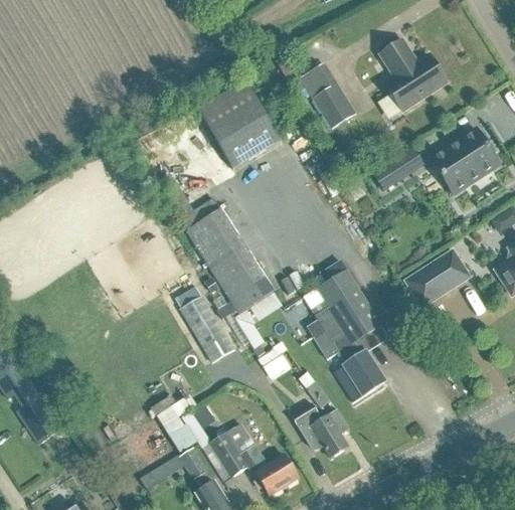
[(379,52),(393,74),(383,81),(401,109),(446,80),(427,53),(413,62),(409,55),(411,54),(401,38),(379,52)]
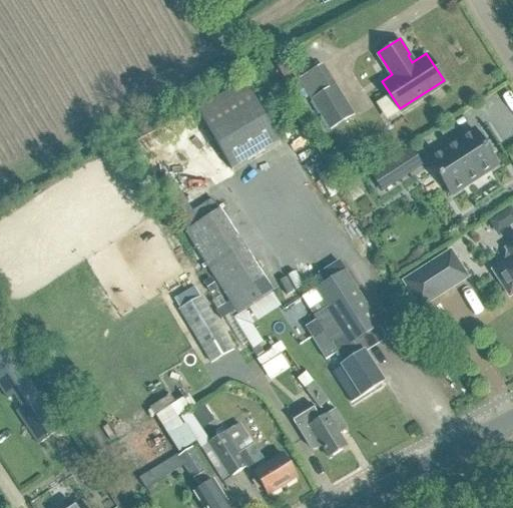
[(283,54),(275,59),(281,70),(290,64),(283,54)]
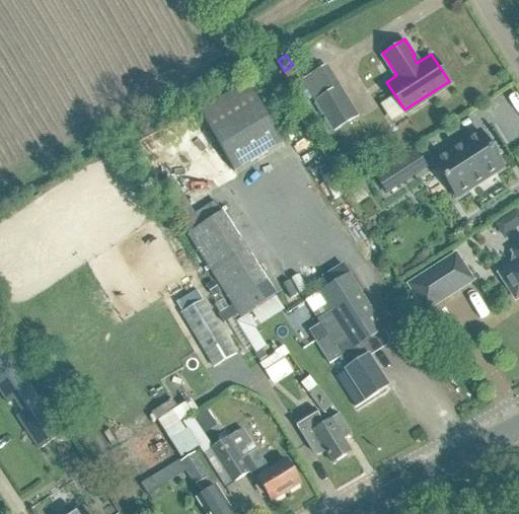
[(332,129),(358,113),(340,82),(339,82),(325,62),(300,77),(302,80),(291,86),(298,97),(305,93),(308,97),(311,95),(332,129)]
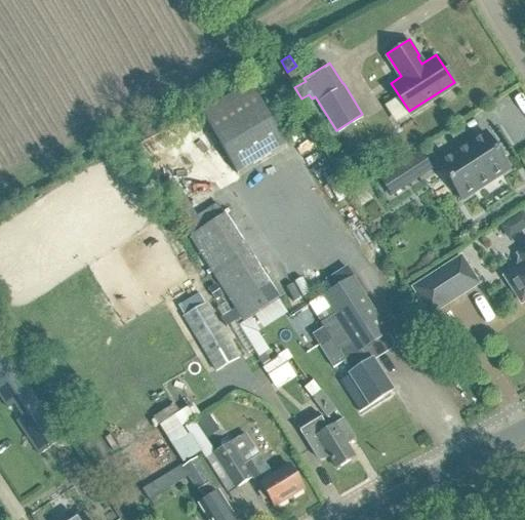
[(250,83),(202,111),(237,170),(285,142),(254,89),(250,83)]
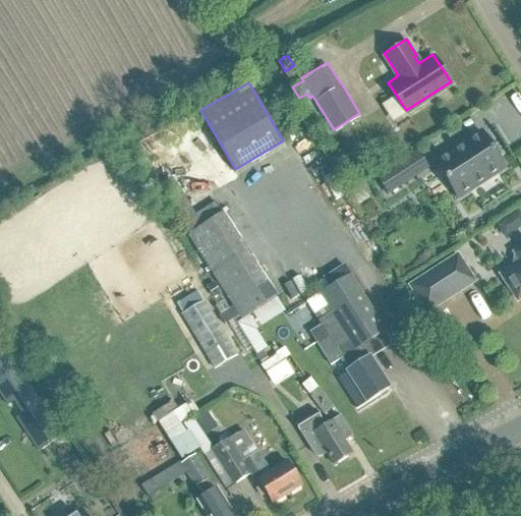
[(481,129),(435,160),(457,194),(504,164),(481,129)]
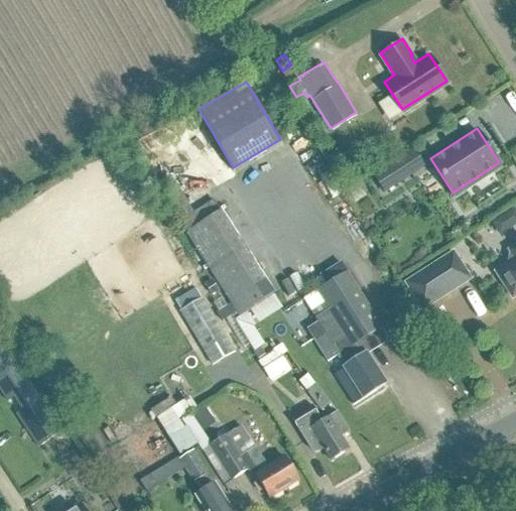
[(383,188),(424,163),(411,143),(371,169),(383,188)]
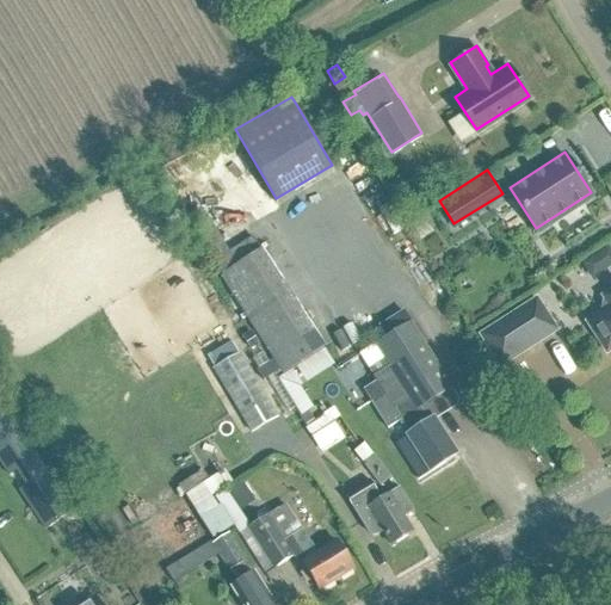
[(164,209),(164,213),(165,216),(167,218),(170,220),(173,220),(177,218),(179,216),(180,214),(180,210),(179,207),(177,204),(174,203),(171,203),(167,204),(165,207),(164,209)]
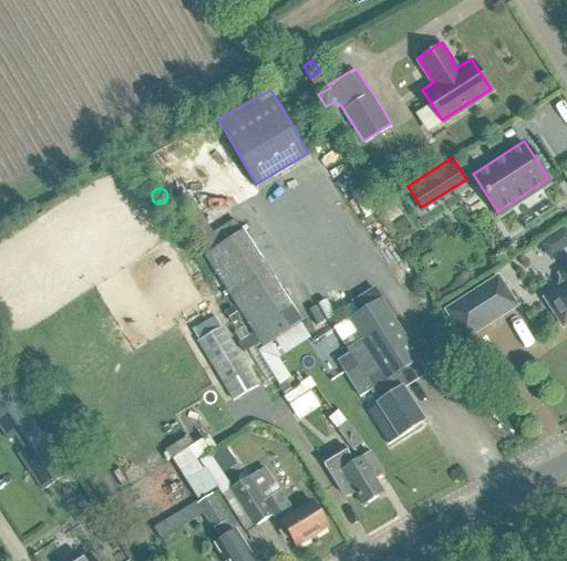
[(234,216),(196,240),(263,344),(302,319),(243,227),(243,228),(234,216)]
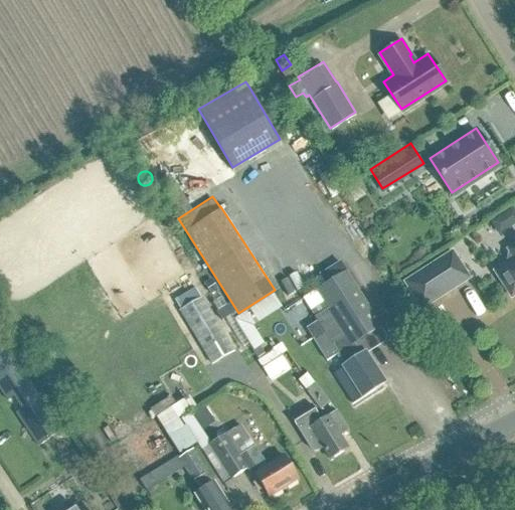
[(502,225),(514,218),(514,200),(495,211),(502,225)]
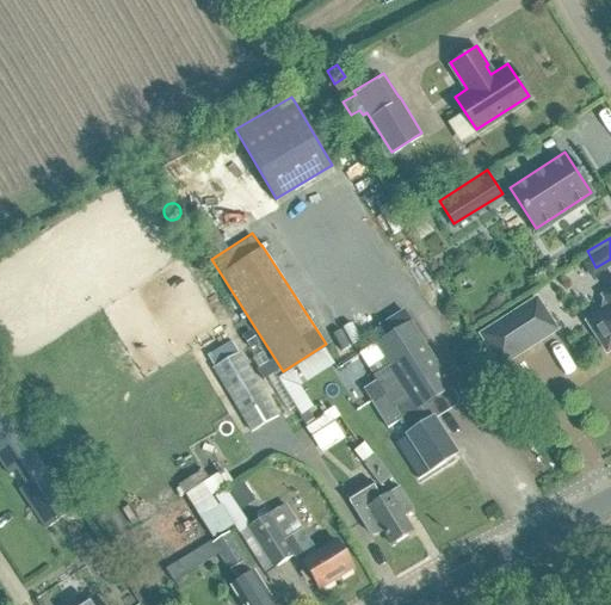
[(610,303),(586,319),(606,349),(610,345),(610,286),(603,292),(610,303)]
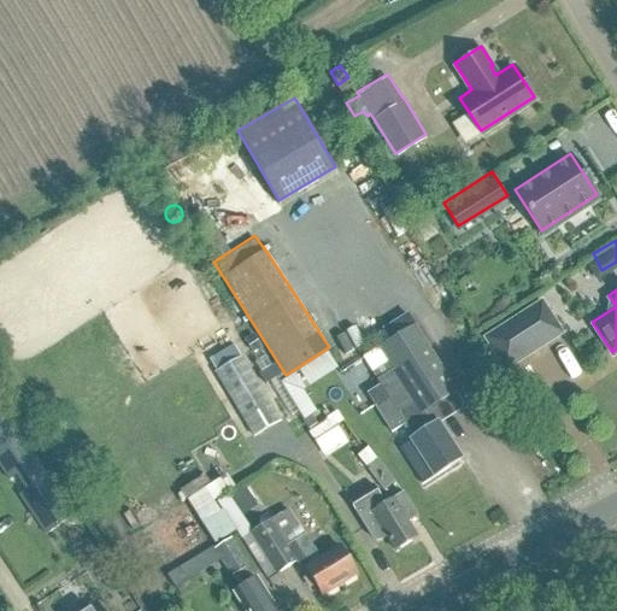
[(505,365),(560,329),(540,299),(485,335),(505,365)]
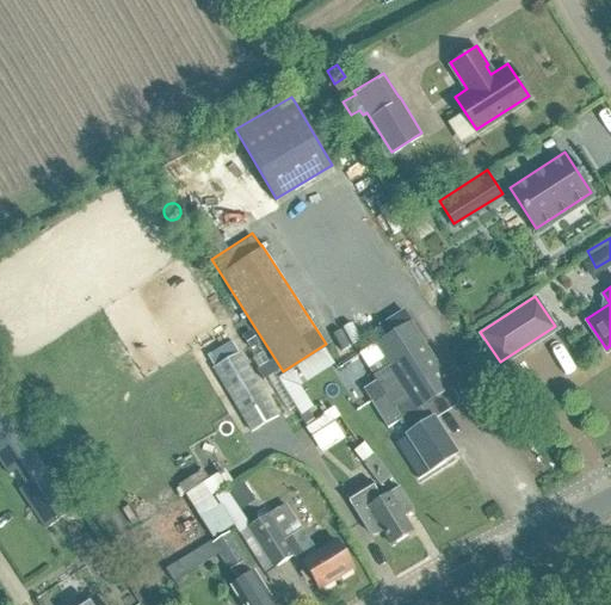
[(395,439),(397,444),(396,445),(418,477),(454,454),(432,421),(430,424),(420,409),(450,390),(449,388),(452,384),(409,318),(358,351),(375,377),(363,384),(387,424),(390,421),(400,437),(395,439)]
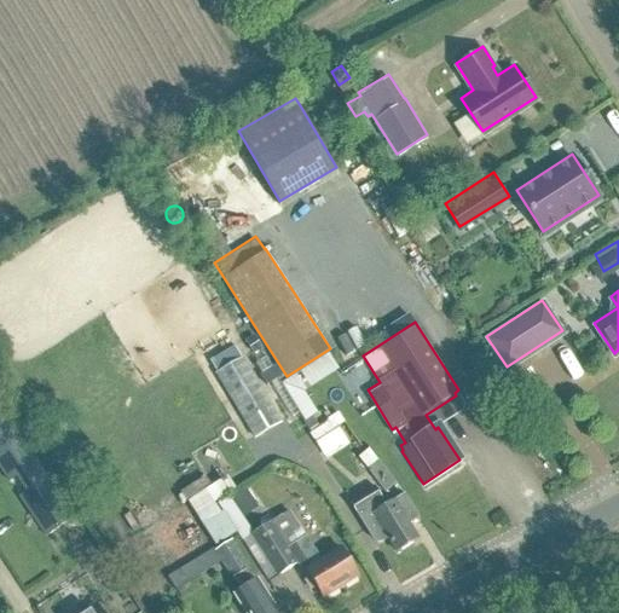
[(254,333),(246,337),(254,350),(262,345),(254,333)]
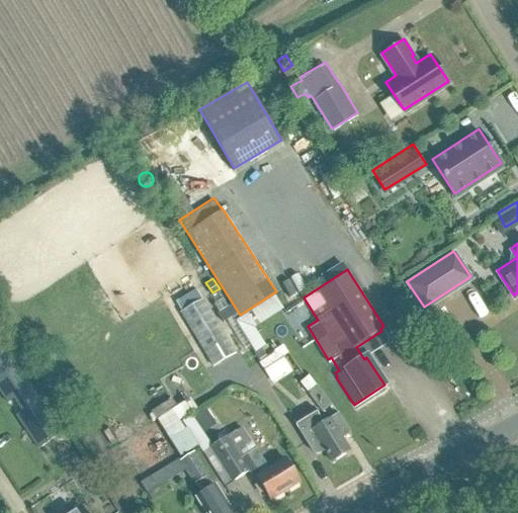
[(180,310),(212,363),(235,350),(196,285),(175,297),(181,309),(180,310)]
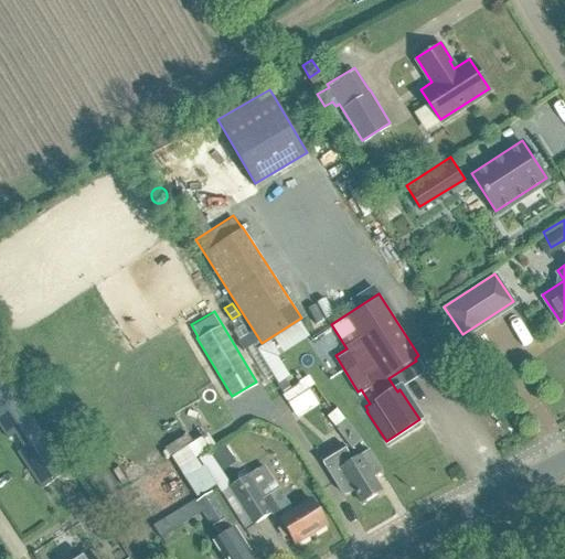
[(0,422),(41,485),(60,472),(61,472),(67,468),(9,379),(1,385),(0,385),(0,422)]
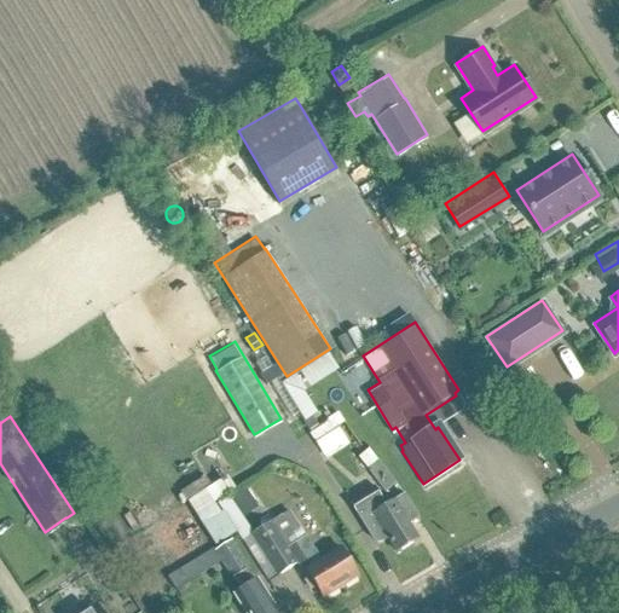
[(357,423),(331,431),(335,441),(360,434),(357,423)]
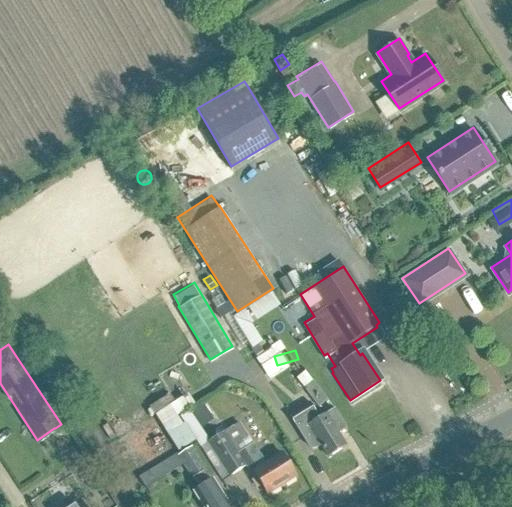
[(303,371),(296,376),(304,387),(311,381),(303,371)]
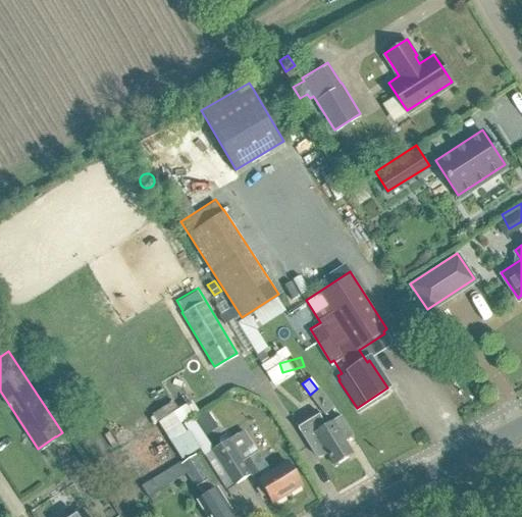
[(325,413),(331,408),(317,389),(310,395),(325,413)]
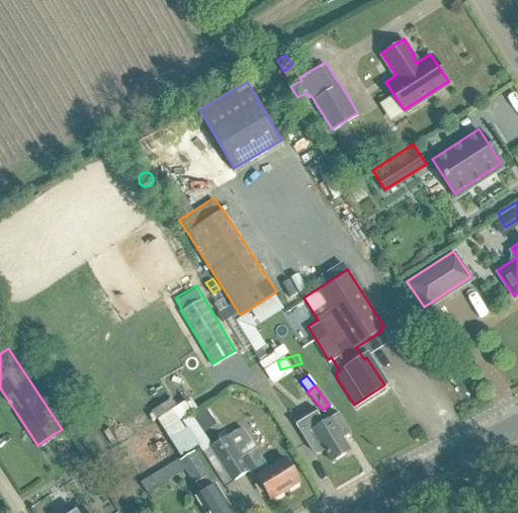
[(171,396),(151,409),(156,417),(176,405),(171,396)]
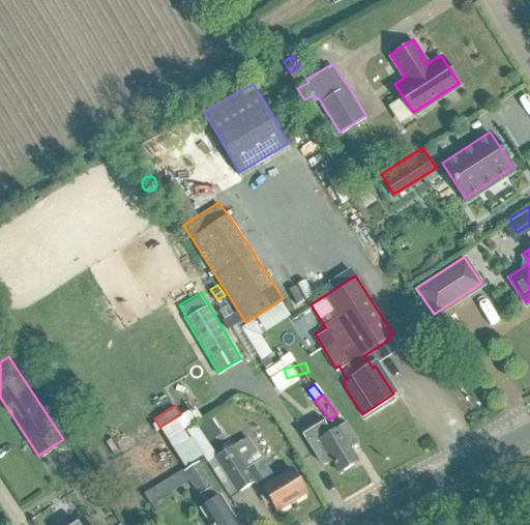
[(328,465),(333,462),(341,473),(357,464),(349,451),(358,445),(346,425),(331,434),(321,418),(300,431),(307,441),(321,463),(324,466),(328,465)]
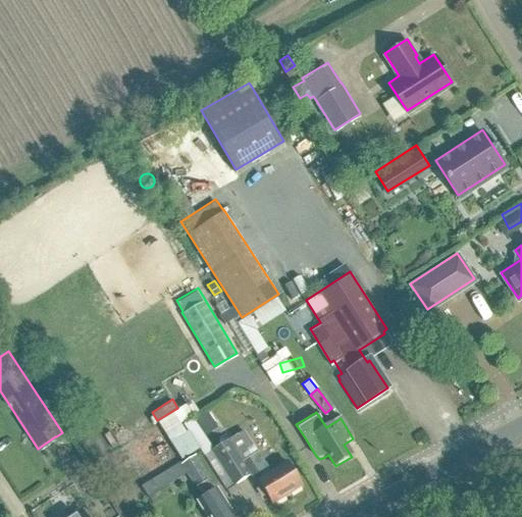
[(273,504),(302,486),(288,463),(272,473),(259,452),(252,456),(238,433),(213,450),(236,486),(251,477),(263,498),(268,495),(273,504)]
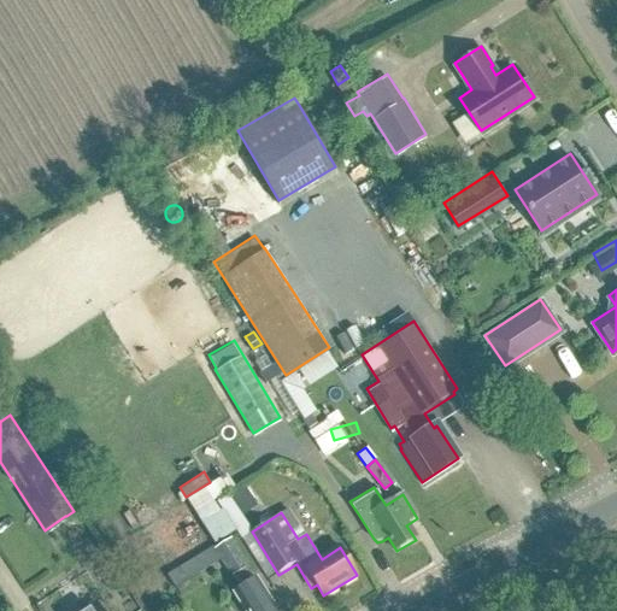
[(213,541),(166,570),(175,583),(219,554),(217,551),(218,550),(213,541)]
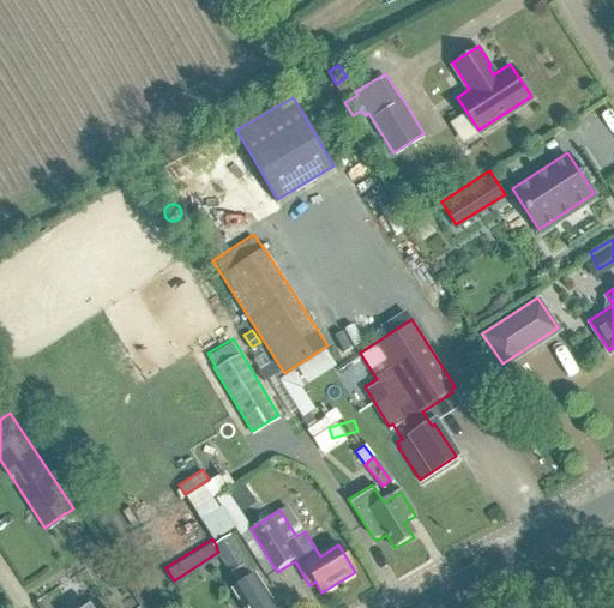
[(217,547),(216,548),(218,552),(240,588),(242,591),(238,595),(246,607),(275,607),(257,578),(252,581),(245,569),(247,566),(230,540),(217,547)]
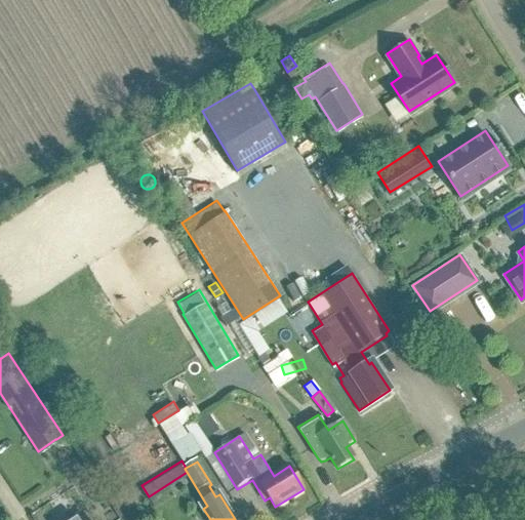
[(87,519),(80,508),(59,519),(87,519)]
